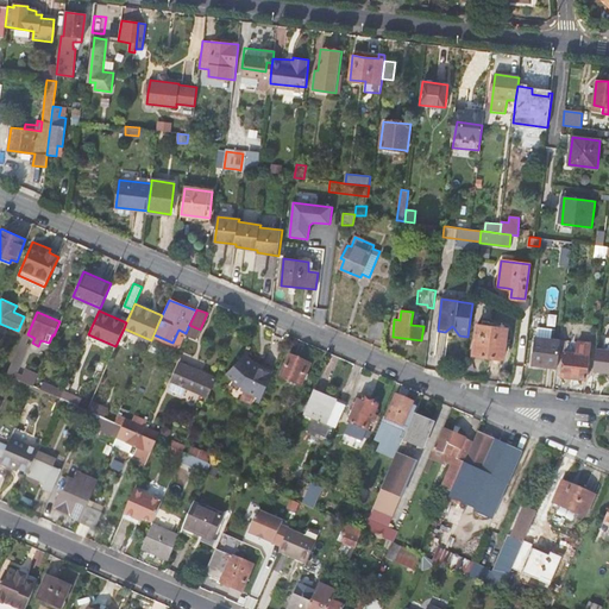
[(370,337),(382,339),(384,324),(372,321),(370,337)]
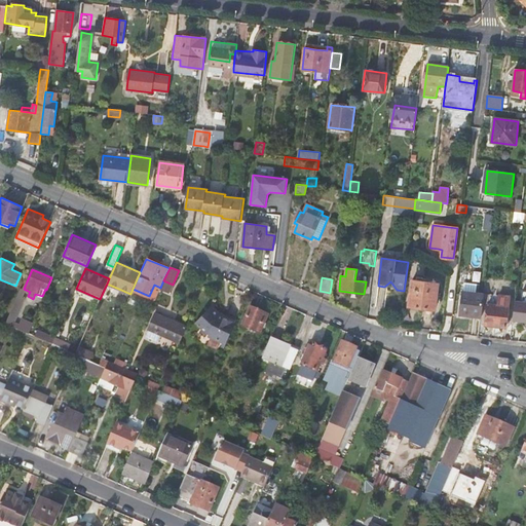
[(412,279),(408,306),(436,309),(439,284),(412,279)]
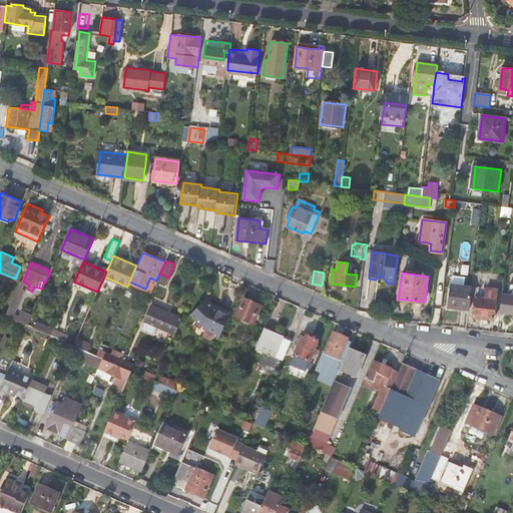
[(448,306),(469,309),(472,287),(464,286),(465,277),(452,276),(451,285),(450,284),(448,306)]
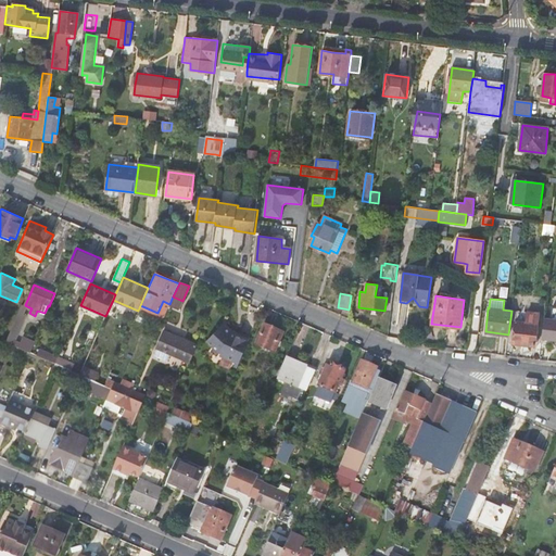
[(26,307),(22,305),(5,342),(13,345),(30,353),(36,340),(25,336),(22,342),(16,340),(27,316),(23,314),(26,307)]
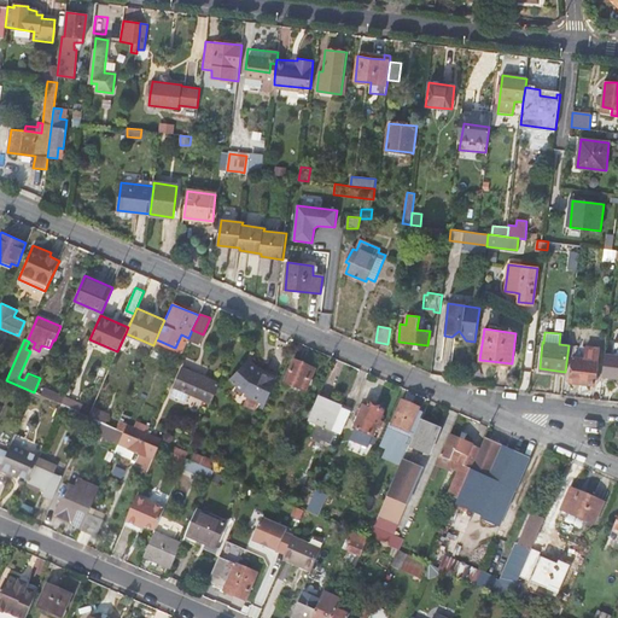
[(613,354),(605,354),(601,377),(617,378),(617,342),(614,342),(613,354)]
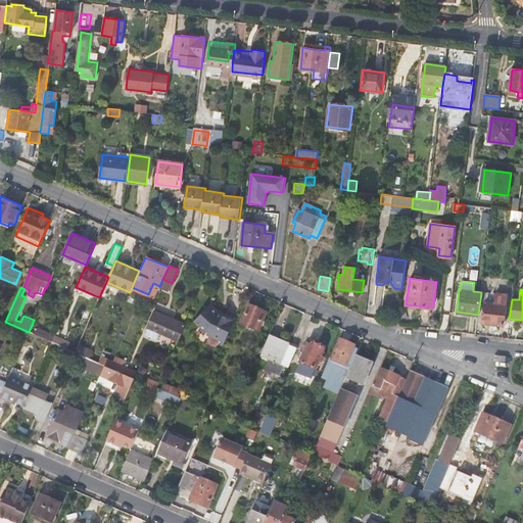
[(507,295),(486,293),(482,323),(503,326),(507,295)]
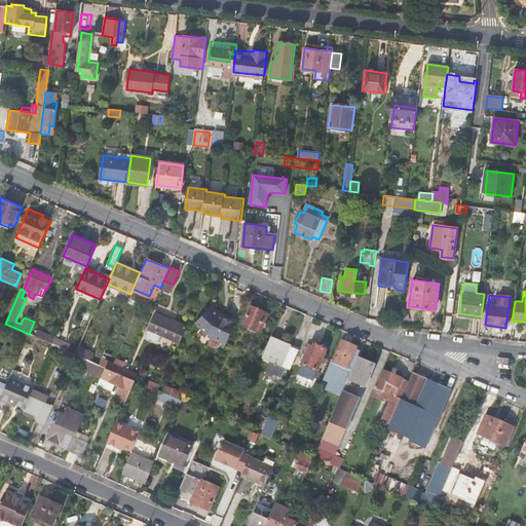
[(225,344),(234,323),(221,316),(222,314),(212,305),(195,323),(207,333),(210,334),(209,336),(225,344)]
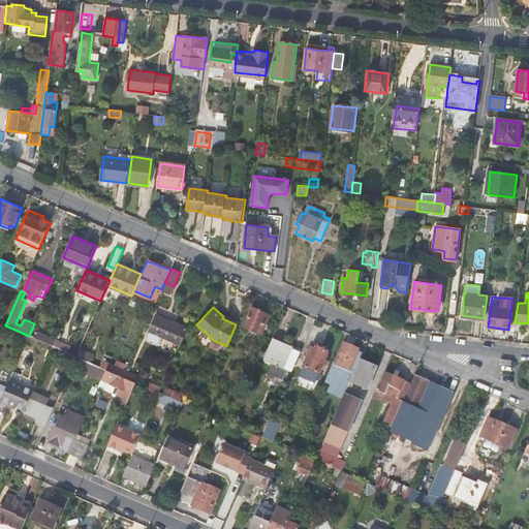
[(252,309),(245,328),(260,335),(269,316),(252,309)]
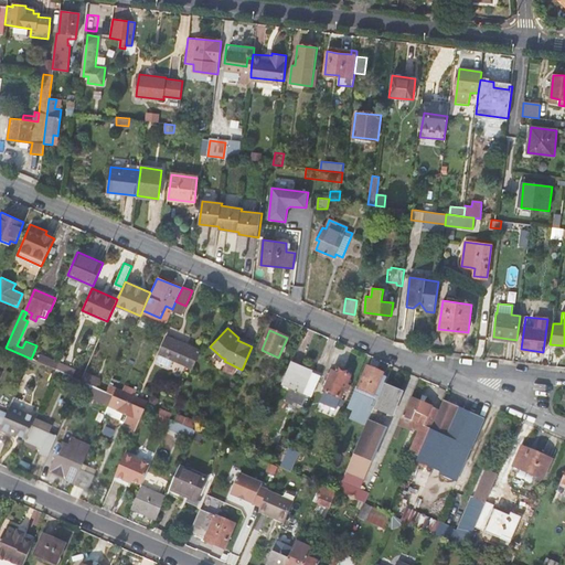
[(160,353),(169,358),(192,369),(201,350),(167,336),(159,353),(160,353)]
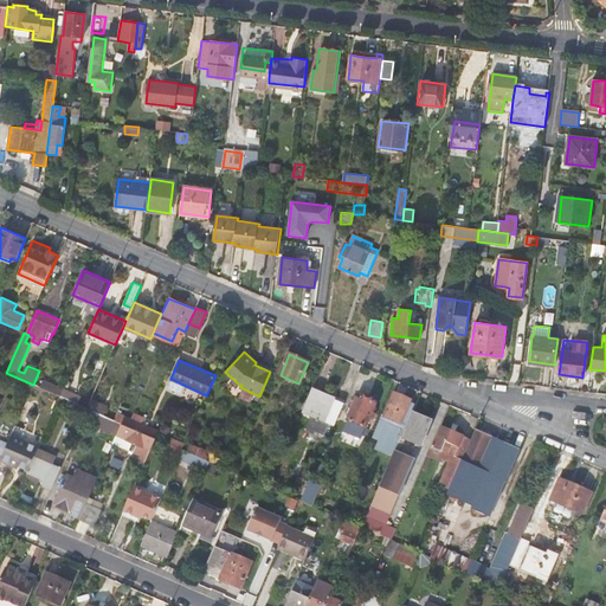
[(40,381),(38,386),(60,397),(63,389),(46,382),(46,384),(40,381)]
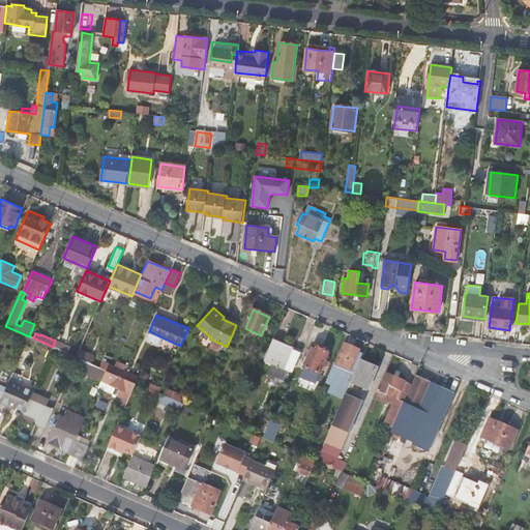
[(70,346),(56,340),(55,341),(53,347),(67,353),(70,346)]
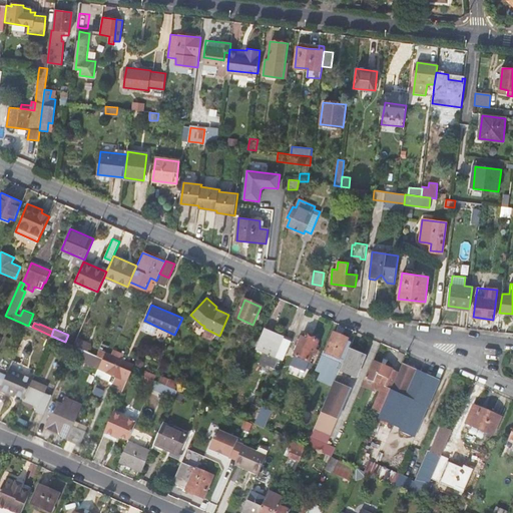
[(278,359),(284,361),(292,342),(284,339),(285,337),(266,329),(257,349),(267,354),(264,363),(274,368),(278,359)]
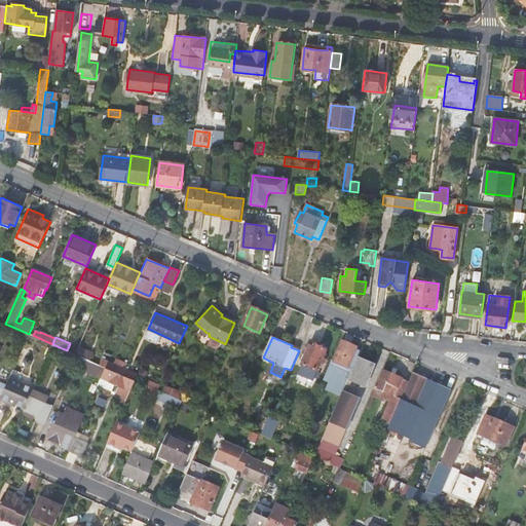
[(327,388),(341,395),(348,379),(361,351),(355,349),(357,347),(342,341),(334,362),(329,360),(321,378),(330,381),(327,388)]
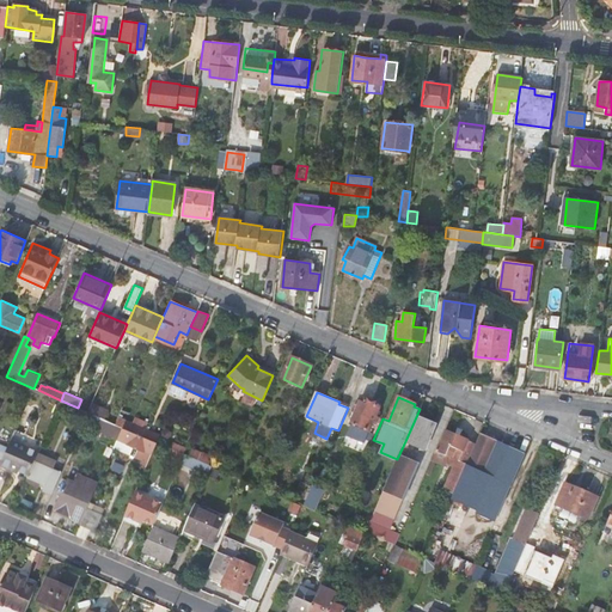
[(354,404),(352,410),(355,411),(350,423),(369,432),(380,407),(375,404),(377,402),(368,398),(367,401),(361,398),(357,407),(354,404)]
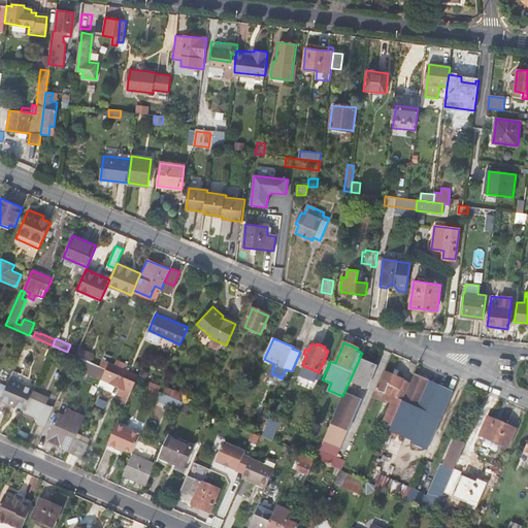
[(79,348),(76,356),(91,362),(94,354),(79,348)]
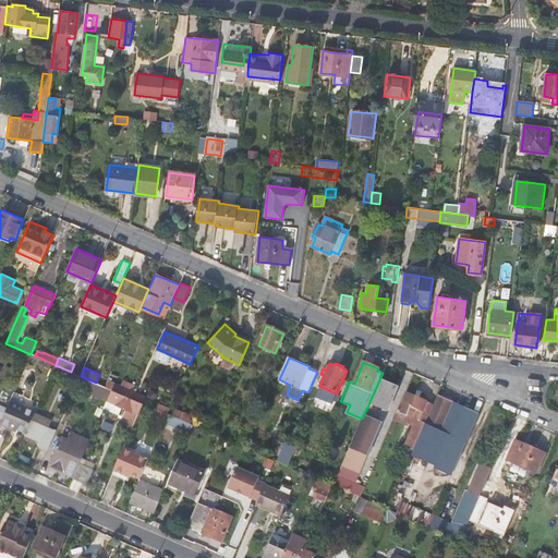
[(88,398),(105,405),(112,389),(106,387),(96,383),(81,376),(76,385),(92,391),(88,398)]
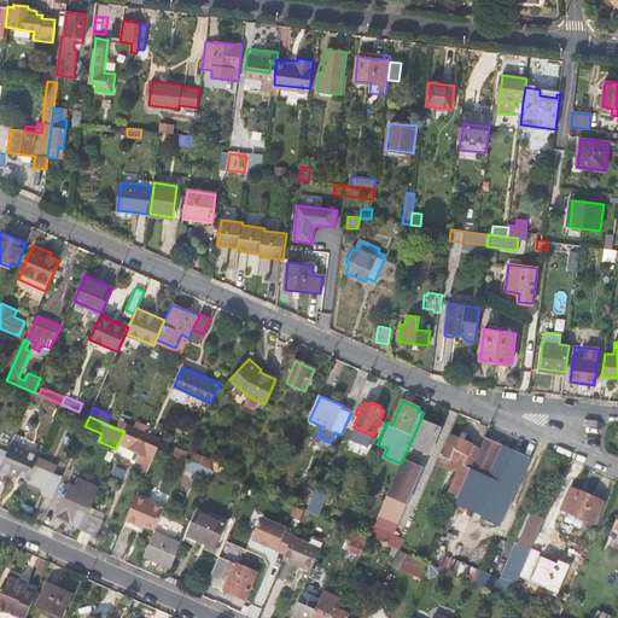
[(128,424),(121,420),(117,429),(124,431),(128,424)]
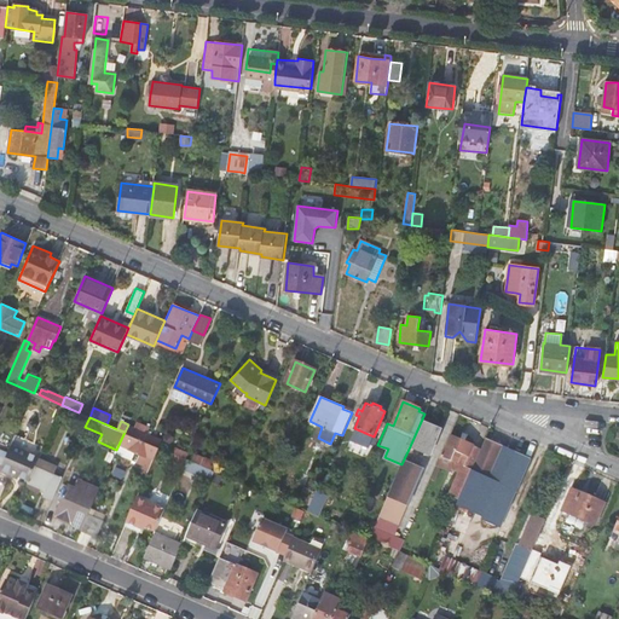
[(128,424),(125,432),(145,441),(149,433),(151,426),(139,421),(136,428),(128,424)]
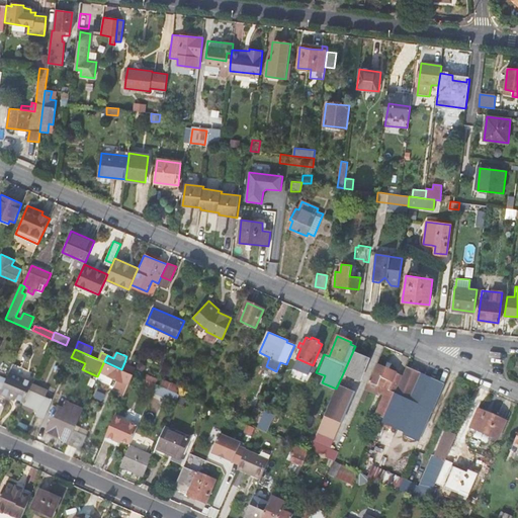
[(369,361),(353,354),(344,374),(343,373),(336,389),(318,432),(323,434),(334,439),(354,394),(344,389),(347,381),(346,377),(347,375),(361,381),(369,361)]
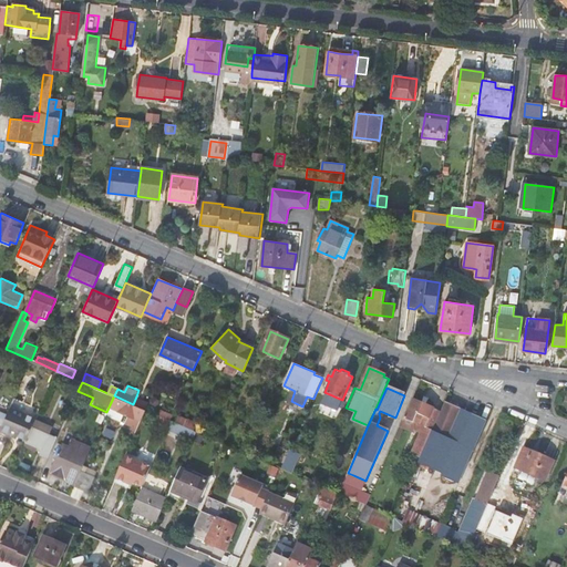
[(131,431),(135,433),(137,430),(146,410),(133,404),(114,395),(106,412),(110,413),(111,409),(124,414),(122,421),(133,426),(131,431)]
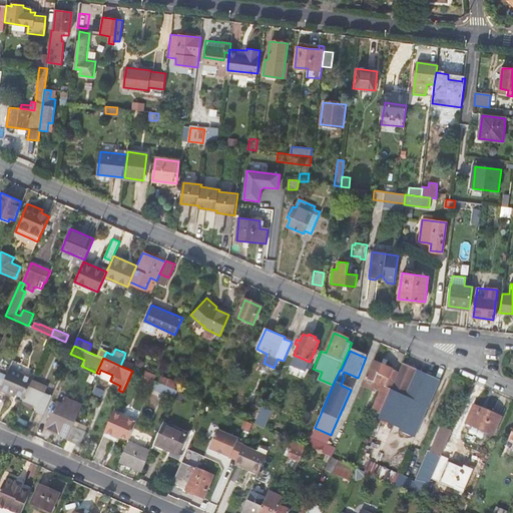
[(135,364),(123,359),(120,366),(132,371),(135,364)]
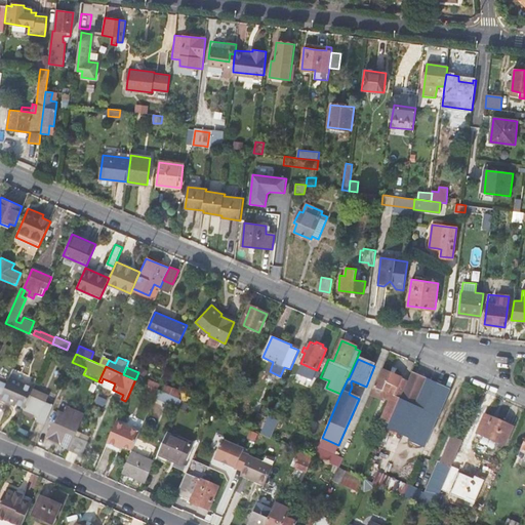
[(37,378),(13,368),(9,376),(33,388),(37,378)]
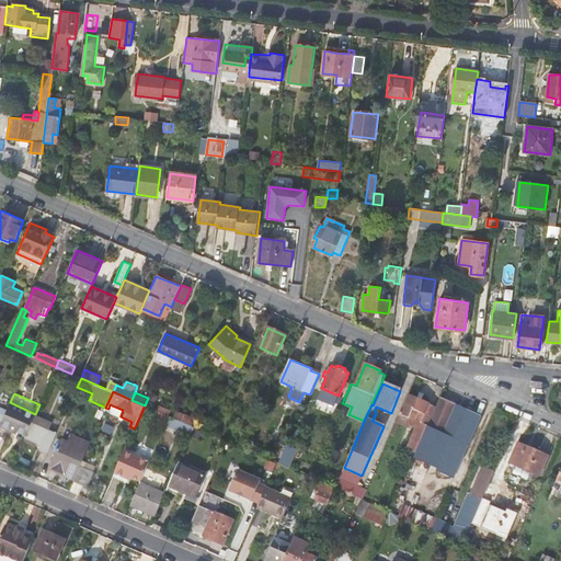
[(407,448),(416,453),(436,405),(409,393),(397,419),(408,424),(411,418),(416,420),(420,412),(424,414),(421,423),(419,423),(407,448)]
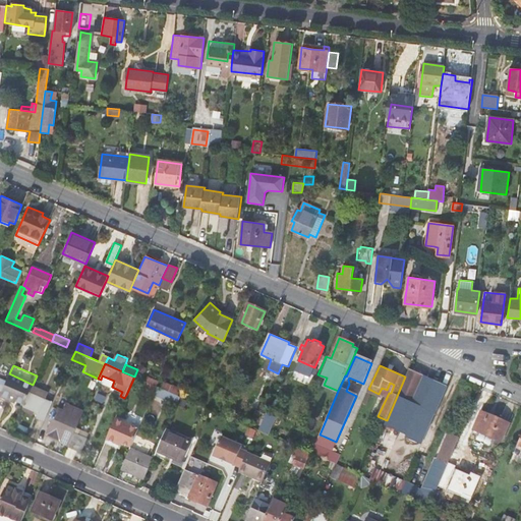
[(406,439),(421,445),(447,386),(409,369),(405,377),(387,420),(384,426),(407,436),(406,439)]
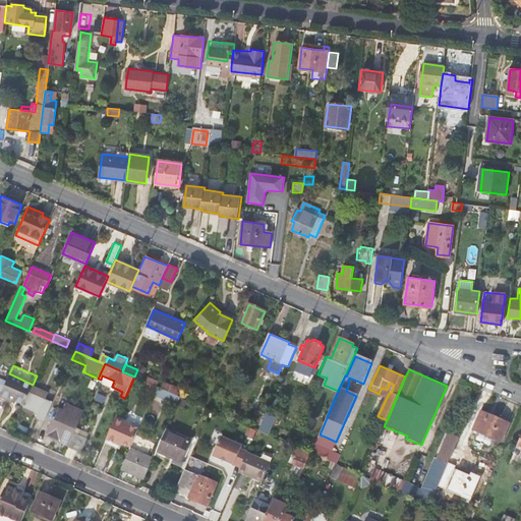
[(33,385),(9,373),(6,381),(4,386),(0,395),(0,396),(8,400),(9,397),(24,404),(32,386),(33,385)]
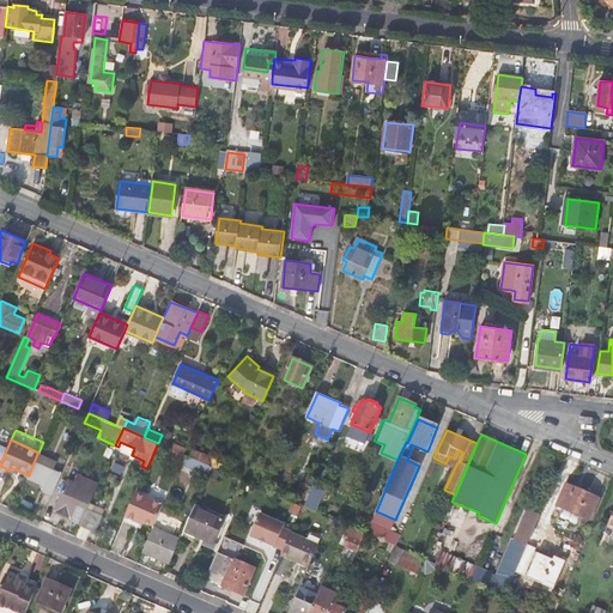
[(219,475),(220,472),(213,469),(217,455),(194,448),(192,455),(187,454),(183,466),(219,475)]
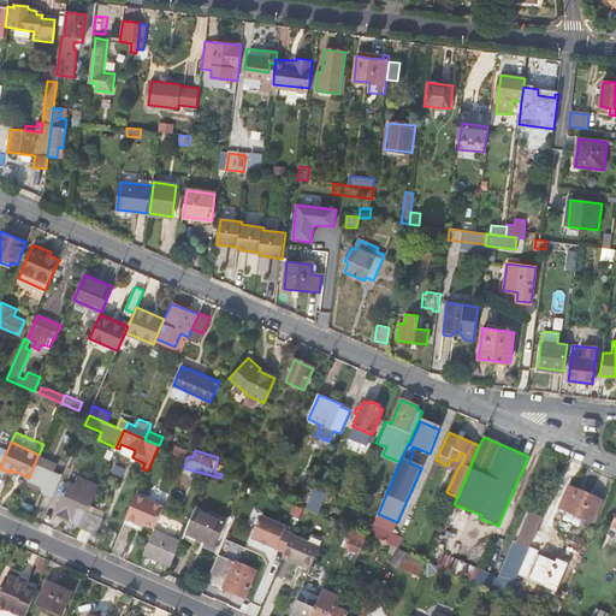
[(167,460),(182,467),(185,457),(171,451),(167,460)]
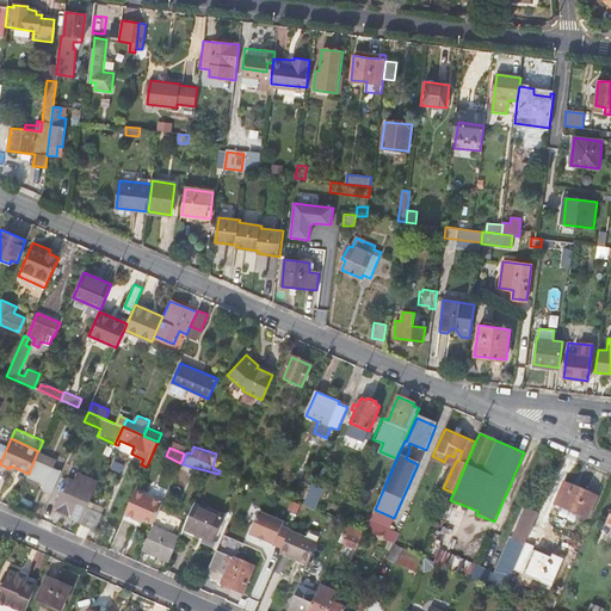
[(44,488),(53,492),(65,464),(37,452),(29,474),(28,475),(47,483),(44,488)]
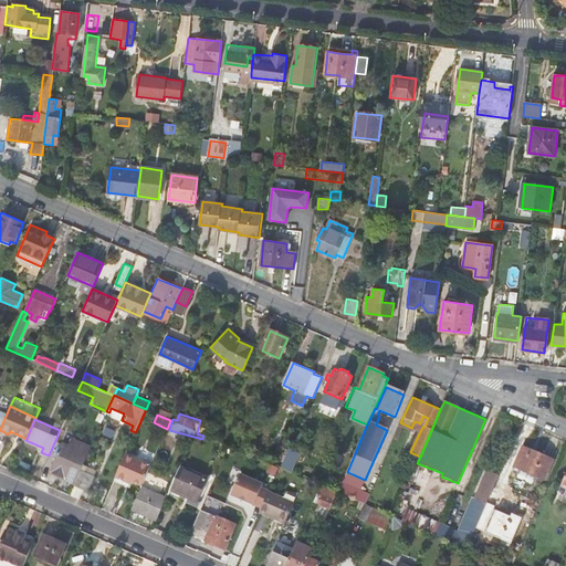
[(14,438),(25,441),(25,440),(27,439),(10,431),(9,435),(0,430),(0,435),(13,441),(14,438)]
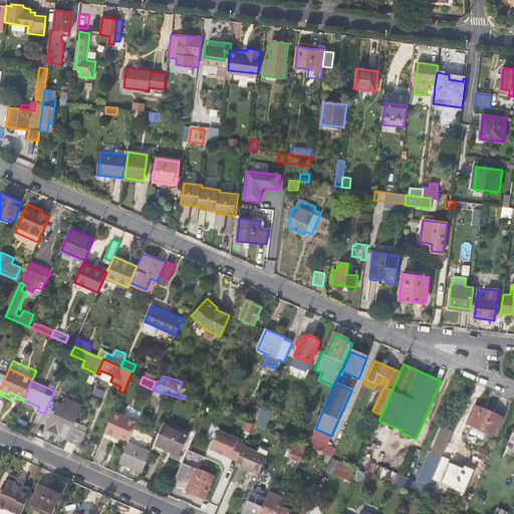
[(45,428),(68,438),(76,421),(80,412),(82,406),(65,398),(62,404),(57,402),(45,428)]
